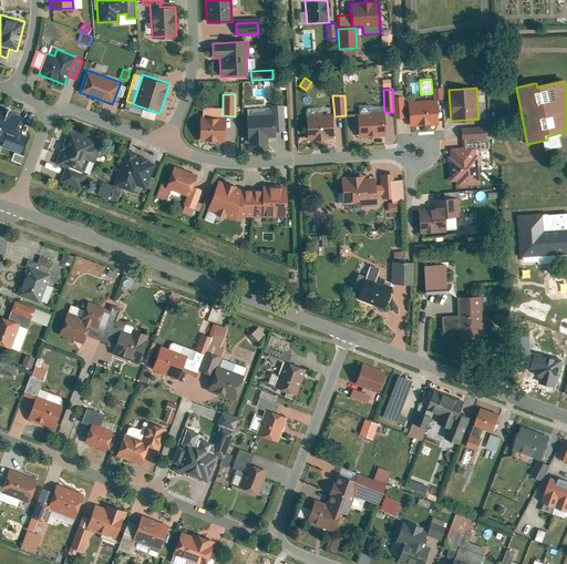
[(394,118),(403,116),(402,95),(393,96),(394,118)]
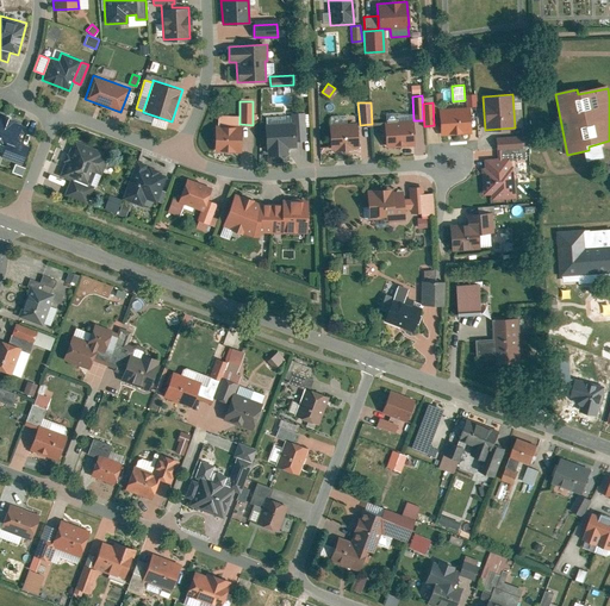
[(470,107),(439,110),(441,136),(472,132),(470,107)]
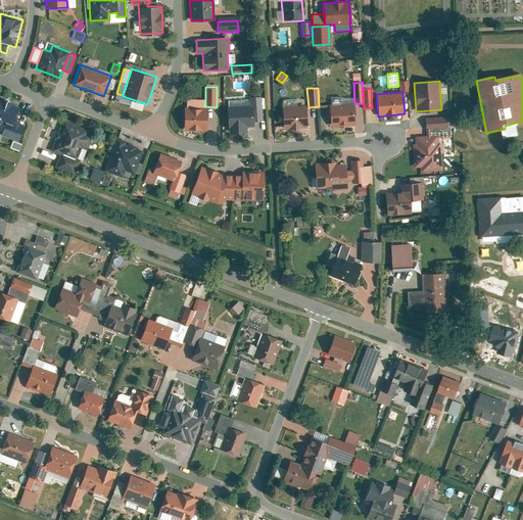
[(249,97),(250,105),(227,106),(228,134),(246,133),(246,127),(254,126),(254,122),(263,121),(262,96),(249,97)]
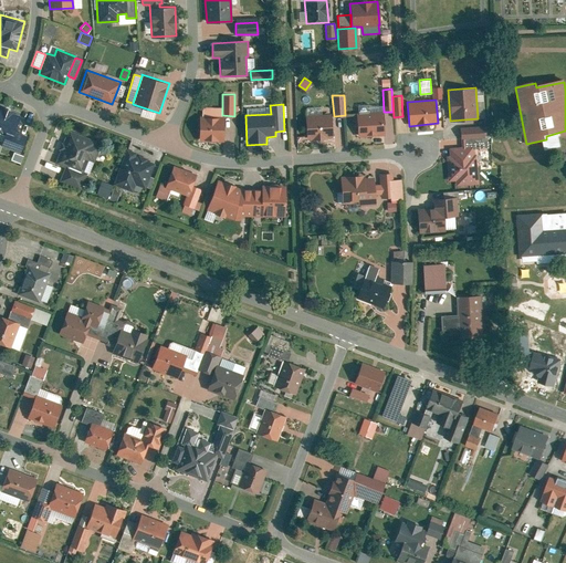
[(21,115),(0,107),(0,132),(6,134),(1,145),(21,153),(27,136),(14,132),(21,115)]
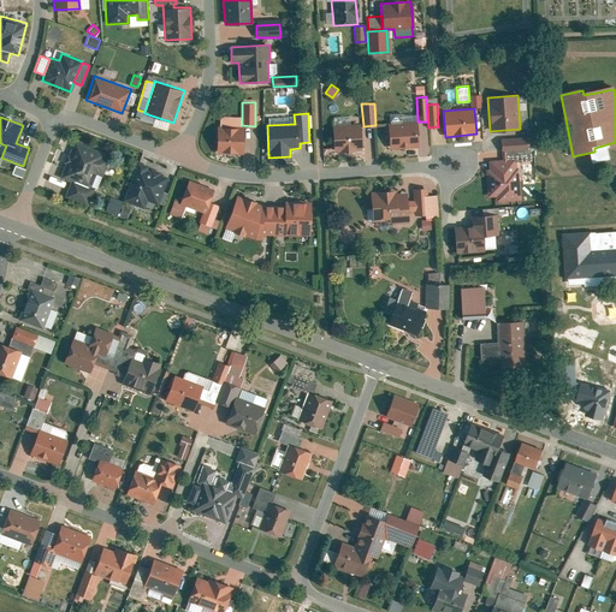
[(219,128),(217,128),(215,152),(243,152),(243,128),(241,128),(241,117),(219,117),(219,128)]
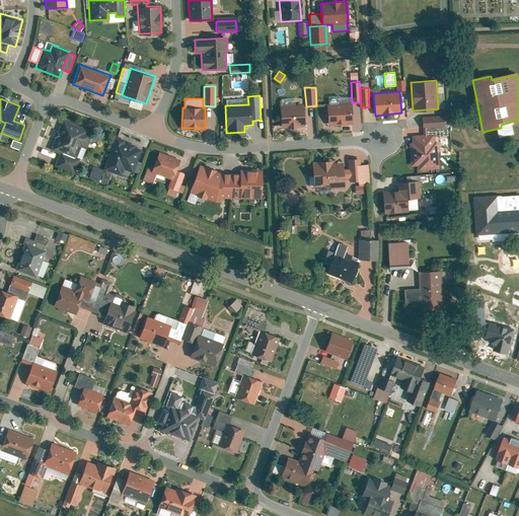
[(326,104),(328,125),(352,124),(351,102),(326,104)]
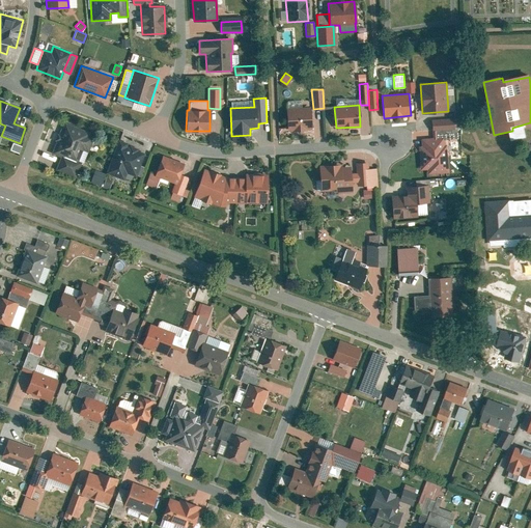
[(310,109),(285,111),(287,131),(311,129),(310,109)]
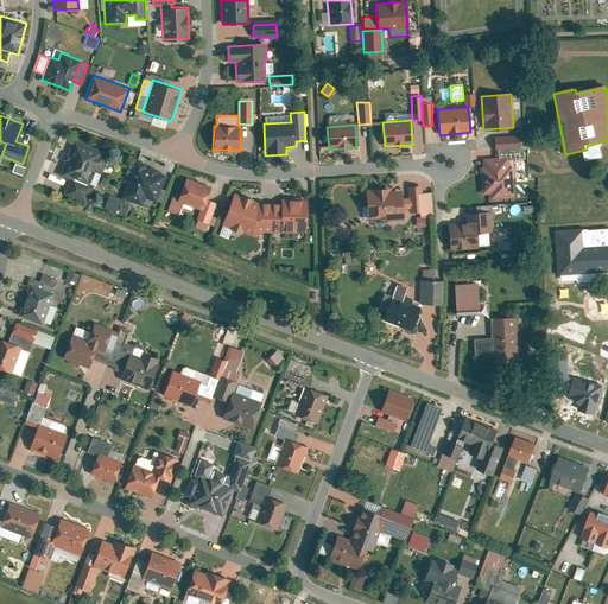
[(519,134),(494,137),(495,148),(517,147),(520,147),(519,134)]
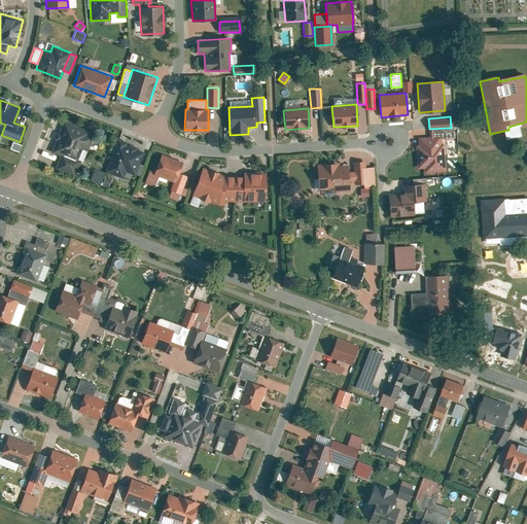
[(50,151),(61,155),(56,168),(74,175),(80,160),(77,159),(81,148),(88,150),(94,136),(88,134),(90,131),(64,120),(50,151)]
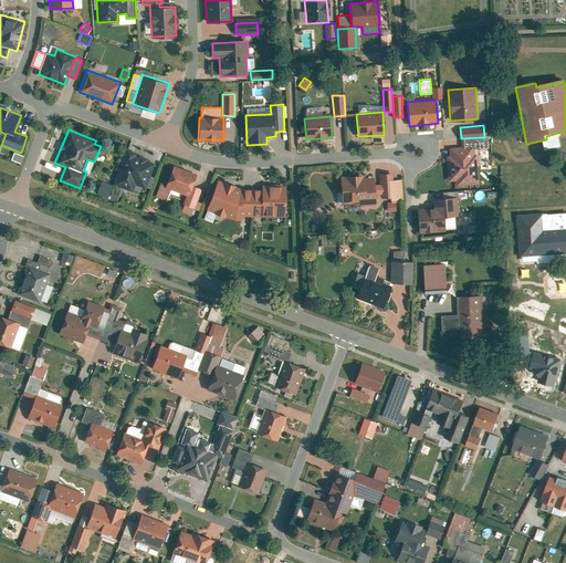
[(481,137),(461,138),(461,147),(449,148),(450,155),(447,155),(448,180),(456,180),(456,185),(479,184),(477,153),(473,154),(472,148),(482,147),(481,137)]
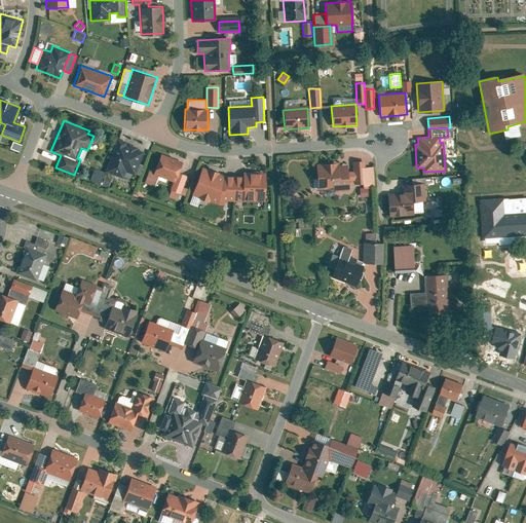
[(22,144),(12,141),(10,148),(19,151),(22,144)]
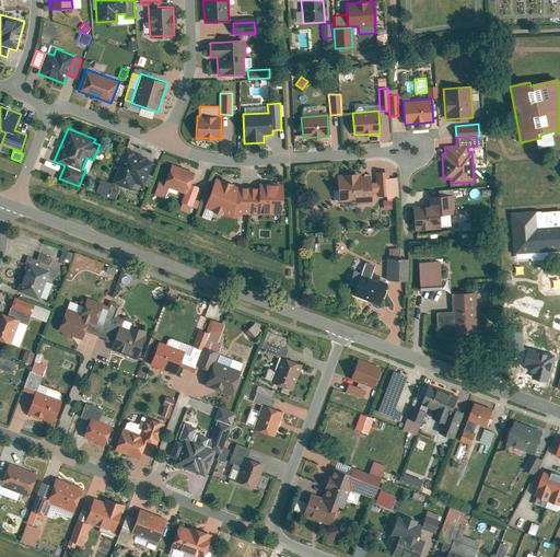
[(152,160),(123,150),(112,182),(131,188),(133,183),(143,186),(152,160)]
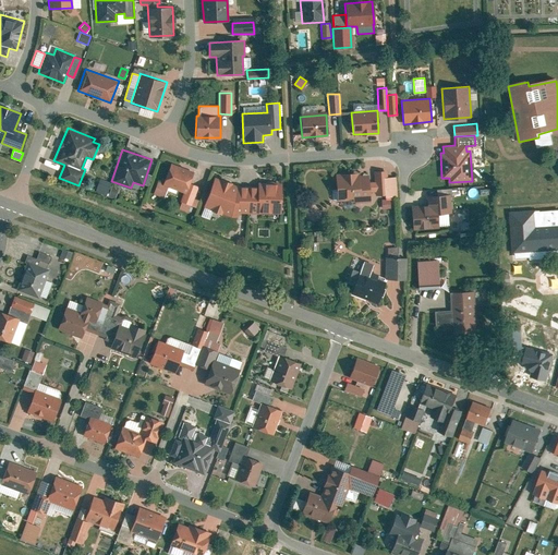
[(170,165),(165,178),(159,176),(155,188),(166,192),(169,181),(184,188),(181,196),(197,202),(201,194),(195,193),(199,181),(191,179),(193,172),(170,165)]
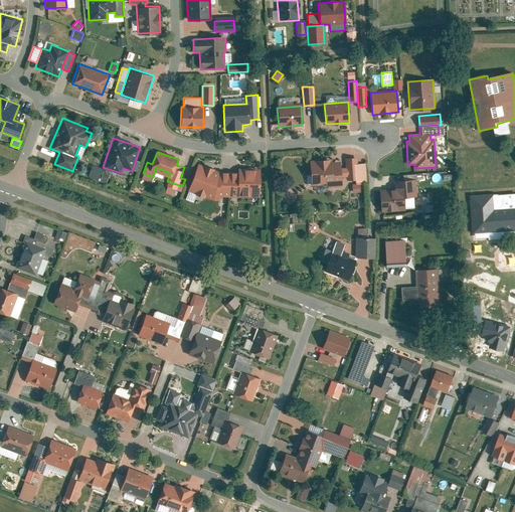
[(342,185),(341,177),(346,176),(346,180),(355,179),(355,182),(366,181),(365,162),(357,162),(357,157),(345,157),(345,167),(341,167),(340,161),(332,162),(332,158),(309,159),(311,185),(326,184),(326,186),(342,185)]
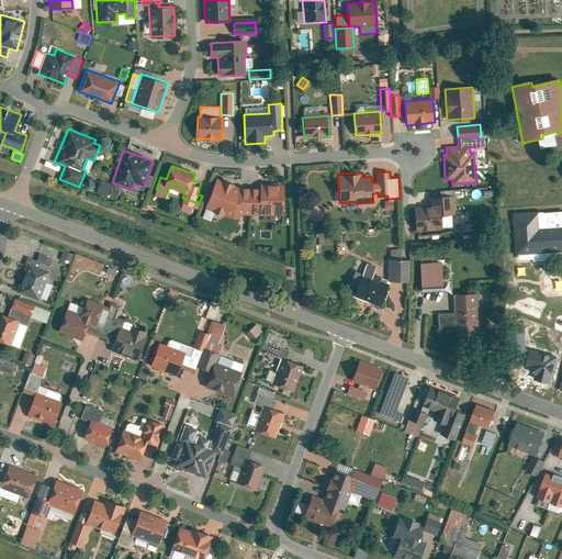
[(233,219),(240,219),(240,214),(250,211),(250,187),(240,186),(216,177),(204,208),(233,219)]
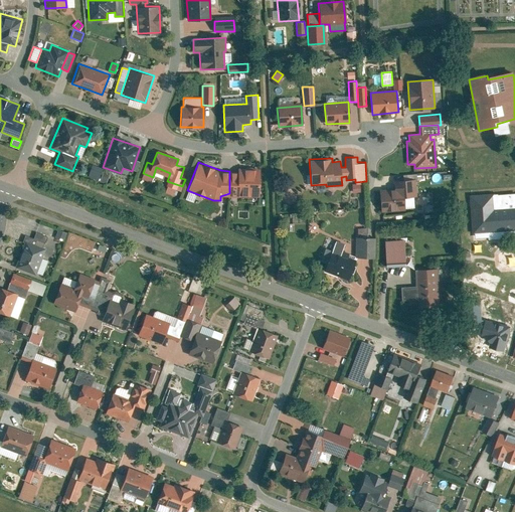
[(103,168),(92,164),(88,175),(99,179),(103,168)]
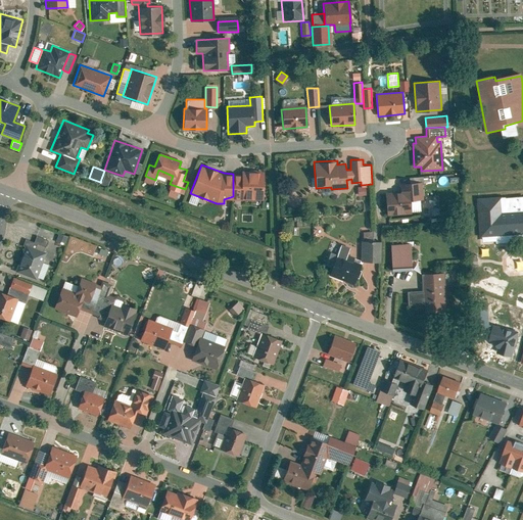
[(264,173),(233,174),(233,196),(264,196),(264,173)]
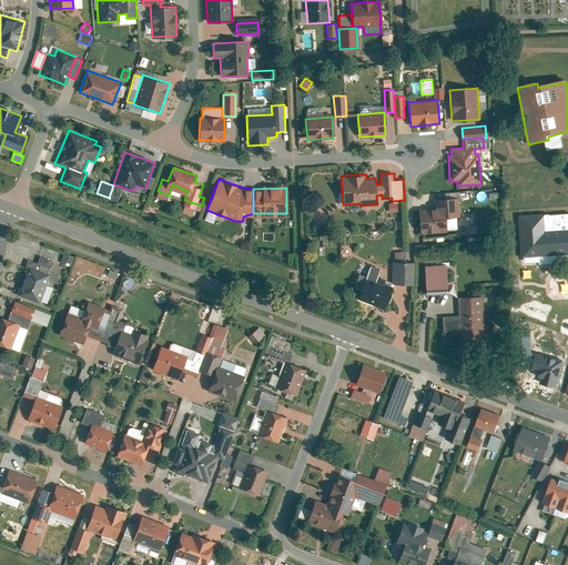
[(110,199),(117,202),(120,194),(113,191),(110,199)]
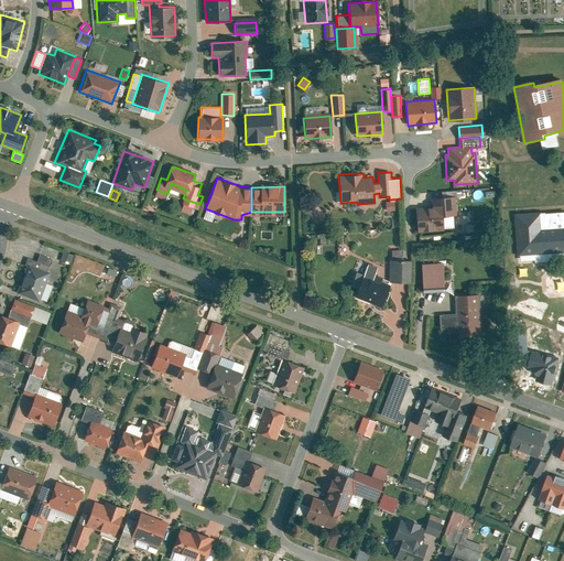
[(443,230),(442,216),(456,215),(455,195),(431,197),(431,206),(415,207),(416,232),(443,230)]
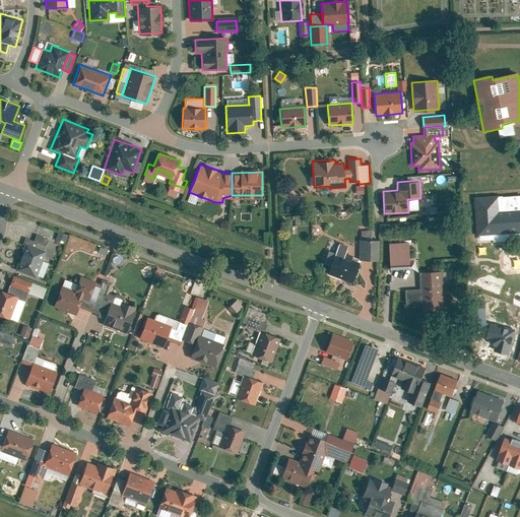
[(364,185),(355,186),(355,193),(364,193),(364,185)]
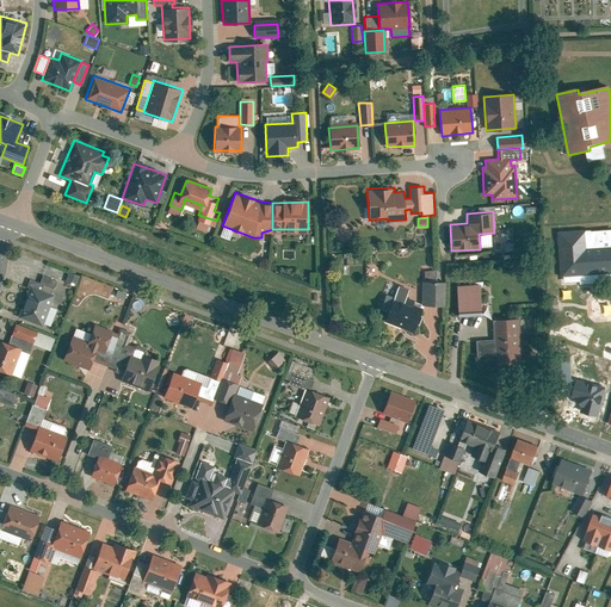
[(610,224),(559,228),(561,274),(565,273),(566,278),(600,277),(610,276),(610,224)]
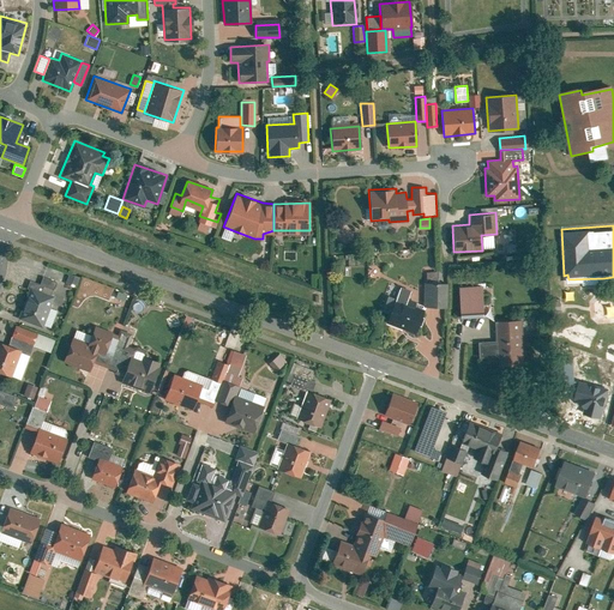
[(66,281),(77,284),(80,273),(70,270),(66,281)]
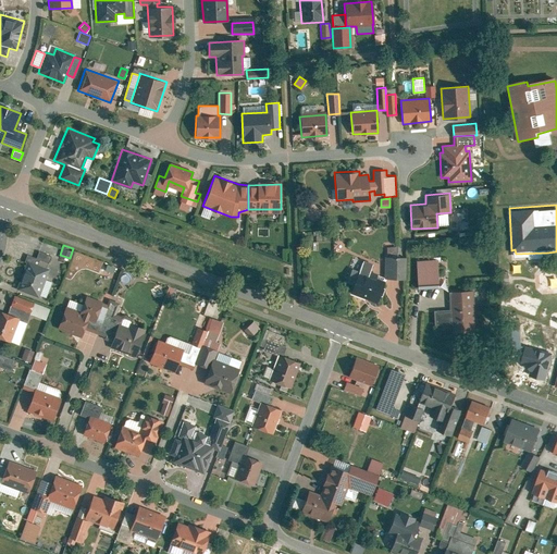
[(384,279),(405,280),(406,257),(385,257),(384,279)]
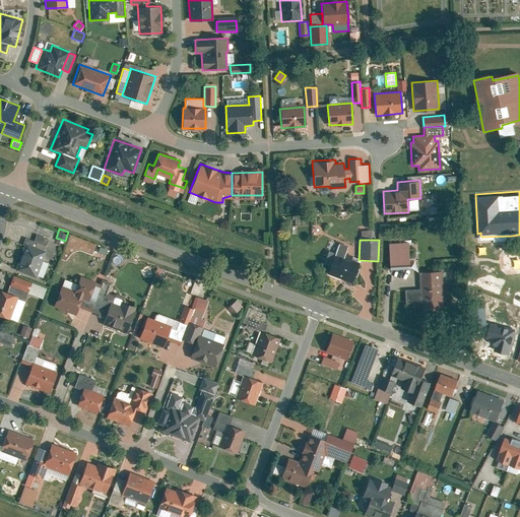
[(324,263),(330,266),(327,273),(352,282),(359,265),(343,259),(348,246),(339,242),(335,253),(328,251),(324,263)]
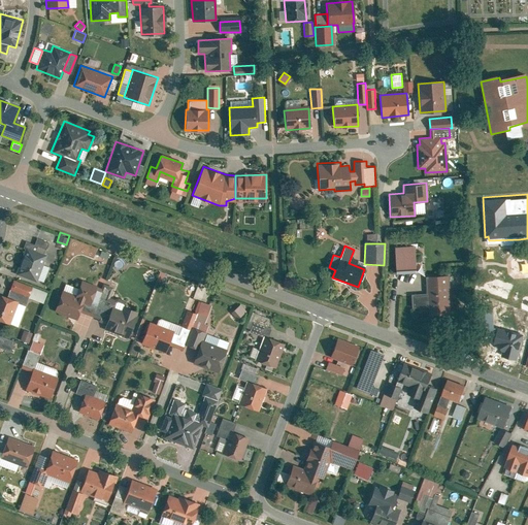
[(14,274),(36,283),(46,255),(26,247),(14,274)]
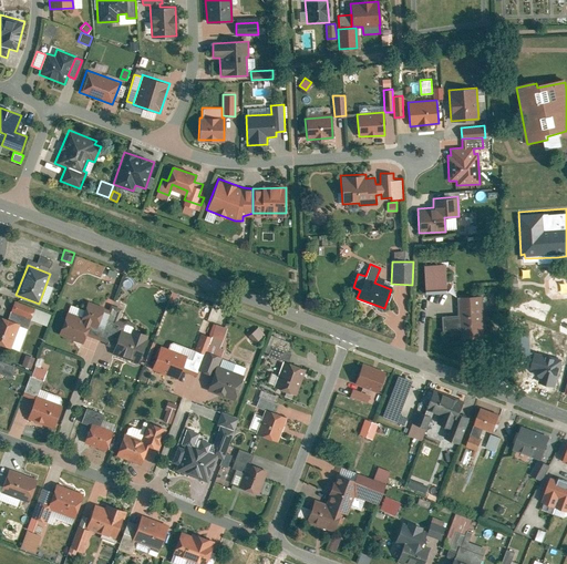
[(425,290),(446,289),(445,265),(424,266),(425,290)]
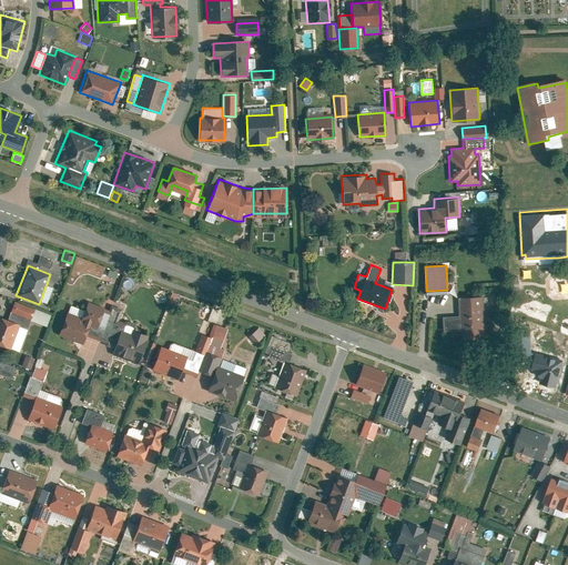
[(458,299),(459,315),(443,318),(444,332),(460,331),(462,333),(486,332),(484,296),(458,299)]
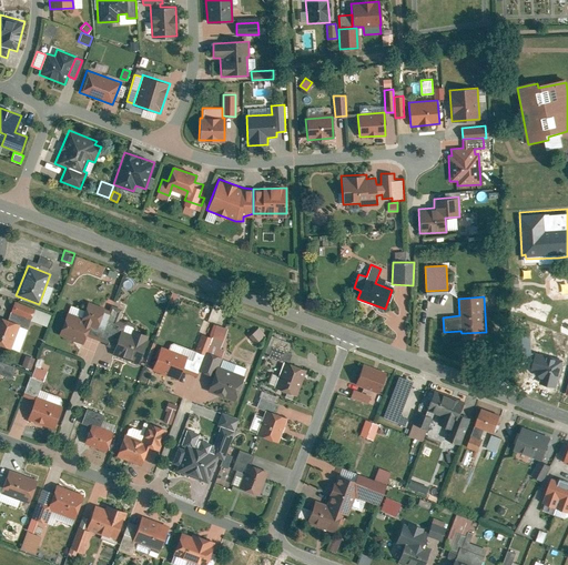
[(51,314),(16,301),(11,312),(46,325),(51,314)]
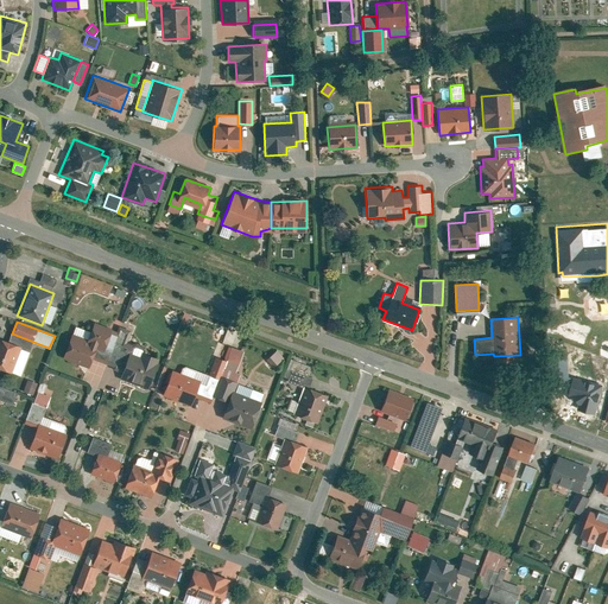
[(145,345),(135,342),(131,344),(126,342),(130,330),(118,326),(116,331),(112,330),(109,336),(105,349),(96,347),(92,358),(113,366),(112,369),(124,374),(131,354),(140,357),(141,353),(145,354),(146,350),(145,345)]
